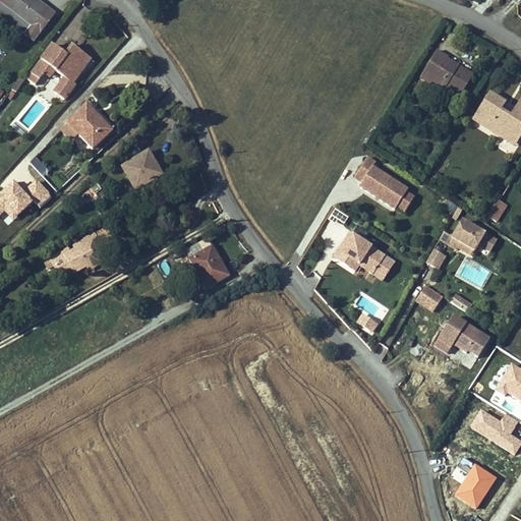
[(41,3),(36,0),(0,0),(0,1),(0,2),(32,26),(24,35),(34,42),(55,14),(46,7),(43,11),(38,7),(41,3)]
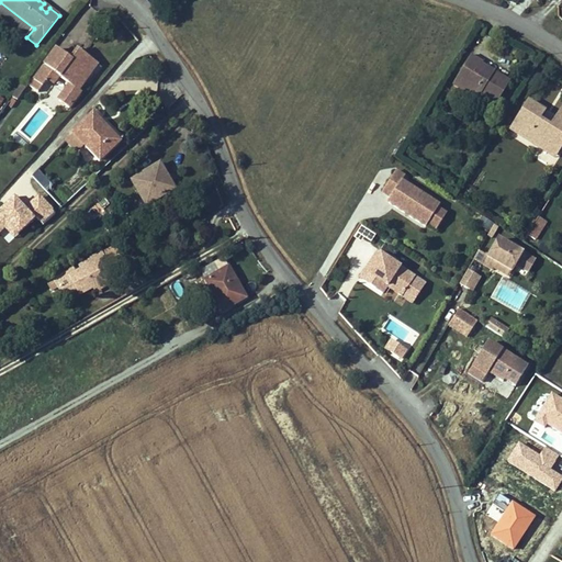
[(34,29),(0,2),(0,17),(26,37),(34,29)]
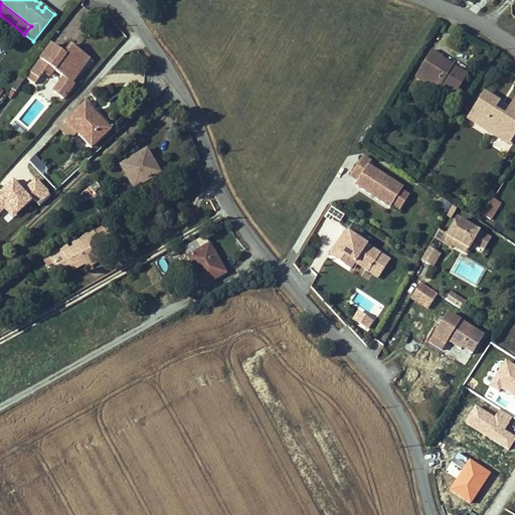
[(45,7),(40,3),(37,7),(42,11),(45,7)]
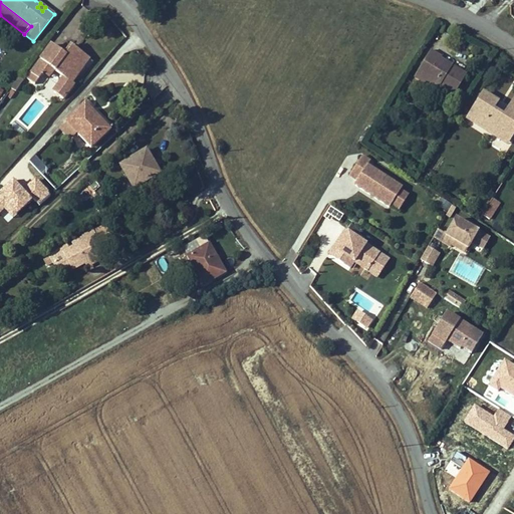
[(72,82),(89,59),(70,45),(66,51),(67,51),(65,55),(64,54),(51,45),(27,78),(35,84),(43,73),(48,66),(54,70),(63,77),(53,91),(63,99),(74,83),(72,82)]
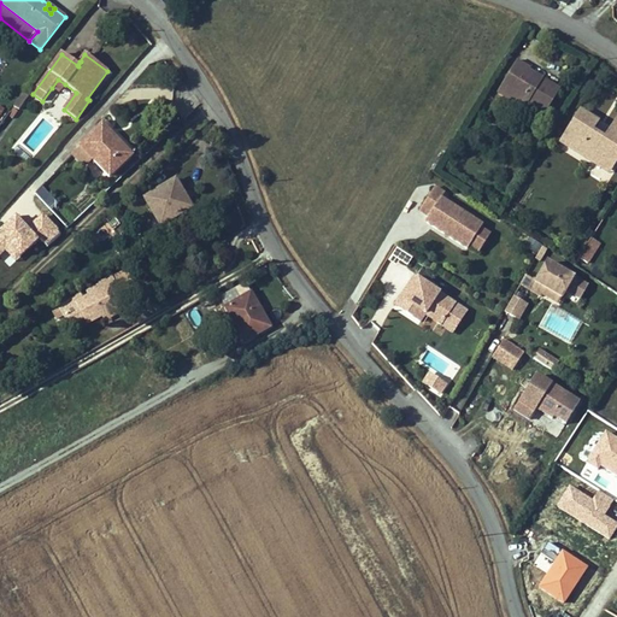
[(544,113),(558,89),(541,78),(540,81),(527,74),(528,70),(529,69),(517,62),(503,86),(524,99),(523,101),(527,104),(544,113)]
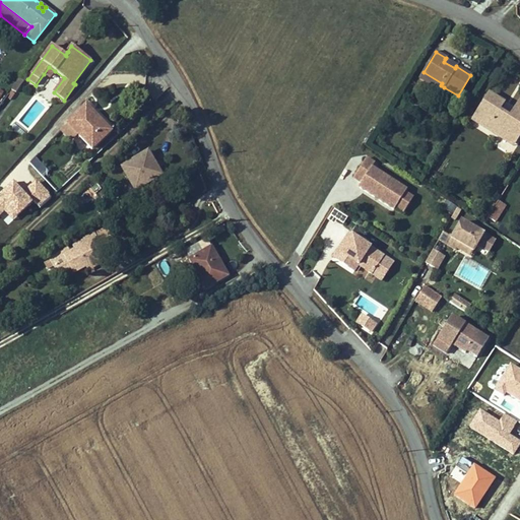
[(456,66),(445,59),(444,62),(455,68),(456,66)]
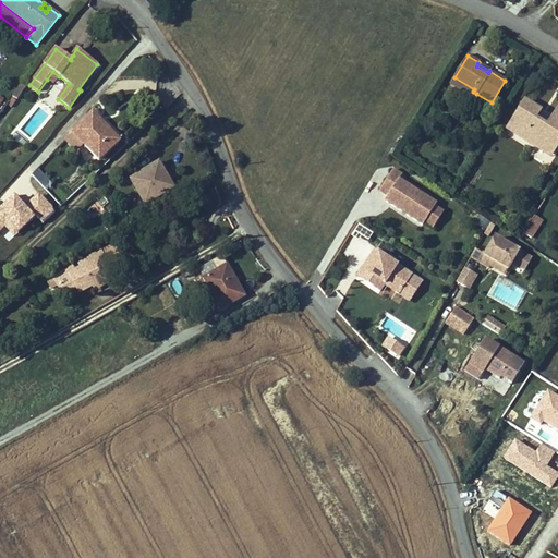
[(52,84),(59,76),(52,72),(47,80),(52,84)]
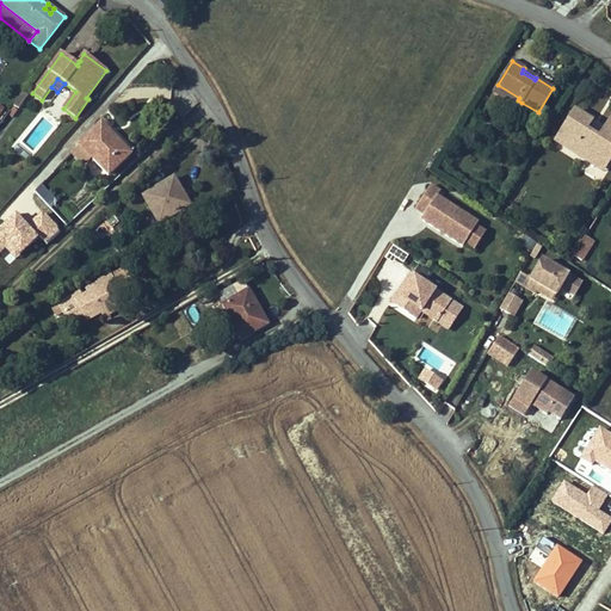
[(518,100),(519,98),(498,85),(493,92),(518,107),(522,103),(518,100)]
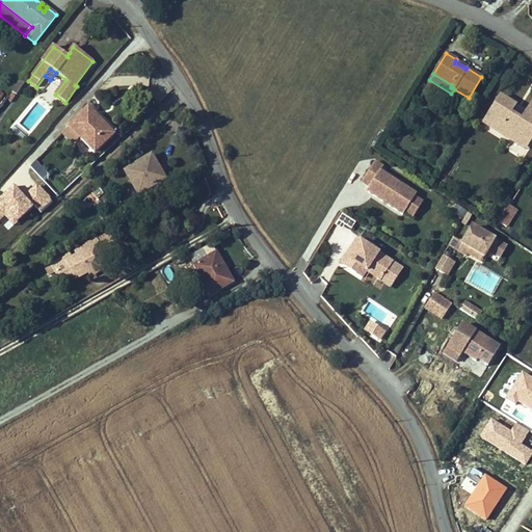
[(21,88),(25,83),(20,80),(17,85),(21,88)]
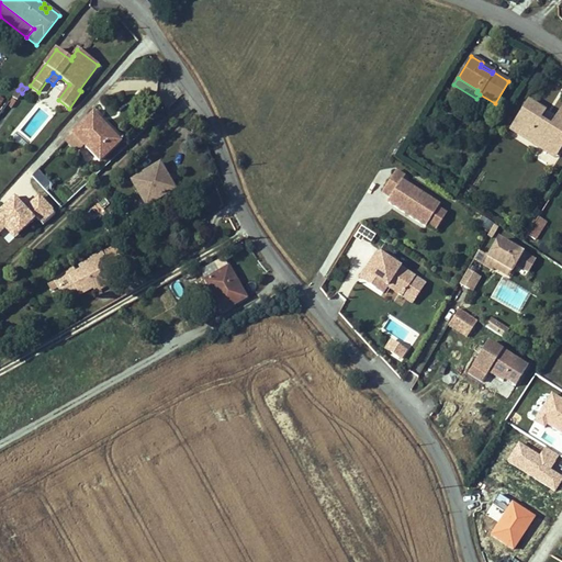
[(18,100),(22,93),(18,90),(12,97),(18,100)]
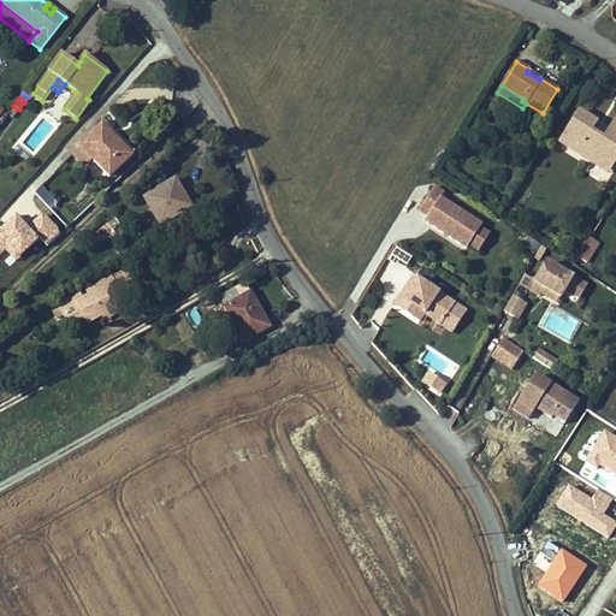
[(602,169),(615,148),(615,149),(615,140),(606,135),(603,141),(590,132),(597,122),(579,112),(562,138),(592,158),(590,161),(602,169)]
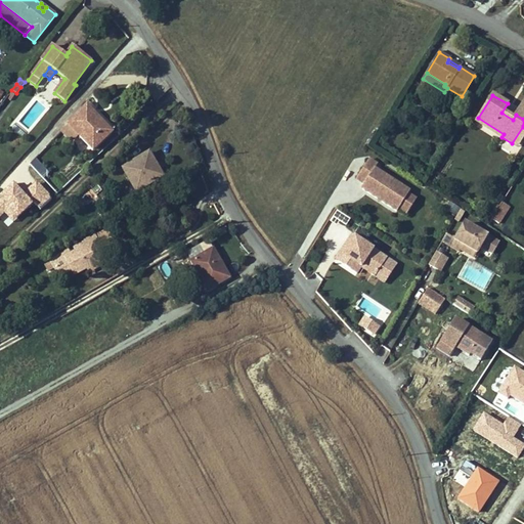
[(112,132),(87,106),(68,124),(93,150),(112,132)]
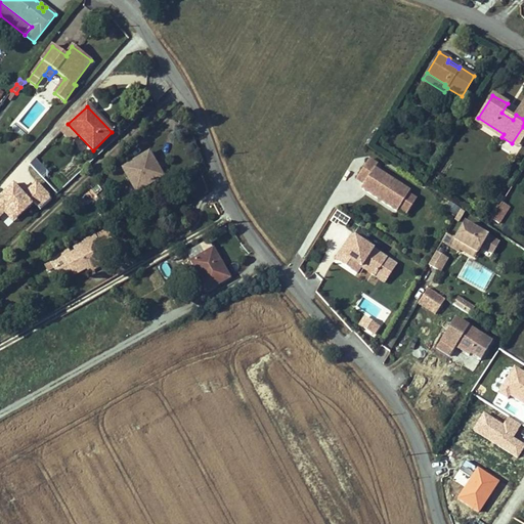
[(504,134),(478,118),(476,121),(501,137),(504,134)]
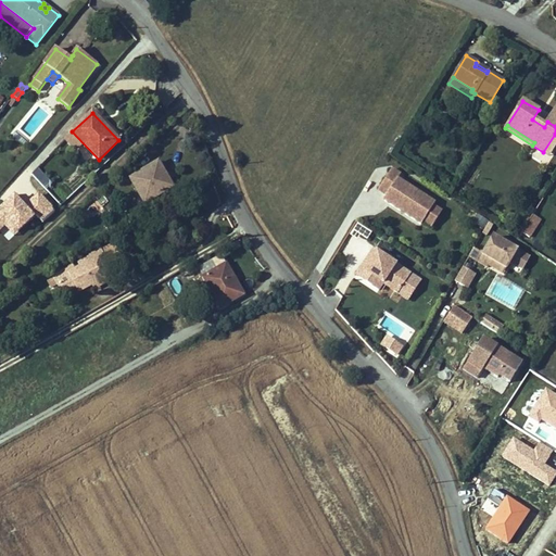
[(548,156),(555,144),(555,135),(555,134),(543,152),(548,156)]
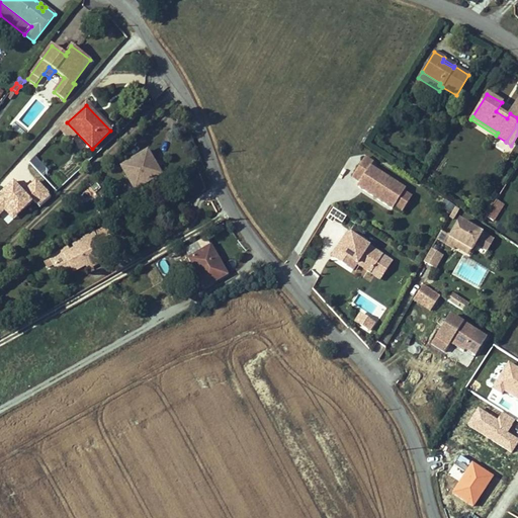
[(156,177),(149,165),(153,162),(147,152),(122,167),(135,189),(156,177)]
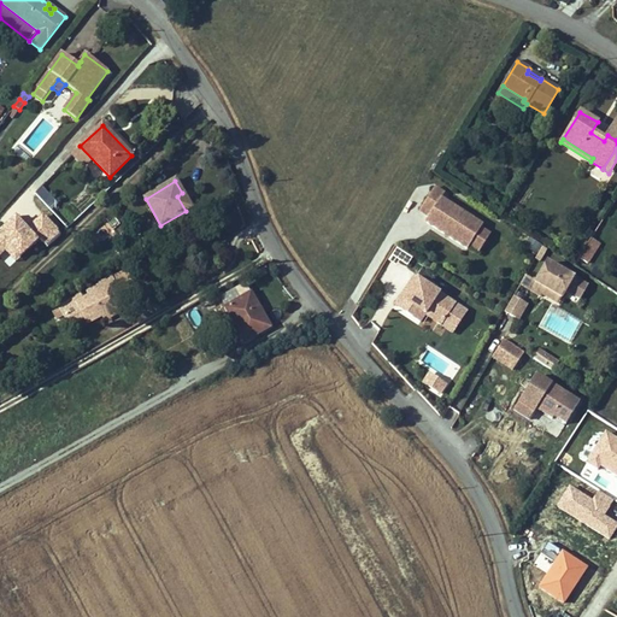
[(54,215),(63,207),(42,184),(34,192),(54,215)]
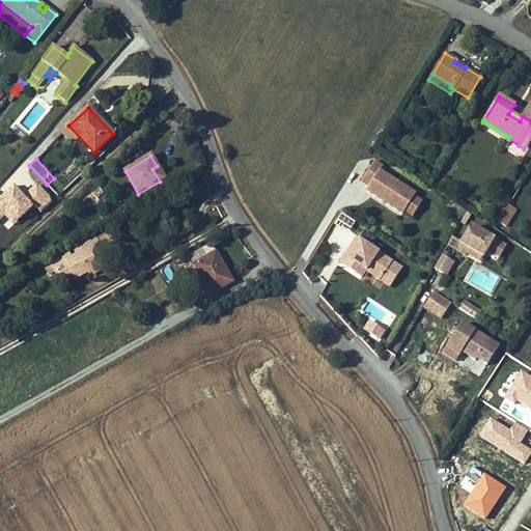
[(414,197),(416,194),(380,171),(383,167),(374,161),(361,182),(369,187),(366,191),(402,215),(404,212),(414,197)]
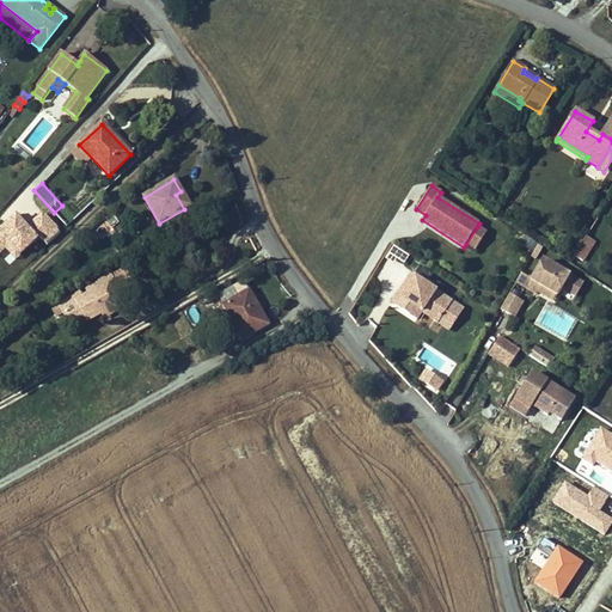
[(189,206),(181,191),(176,195),(184,209),(189,206)]
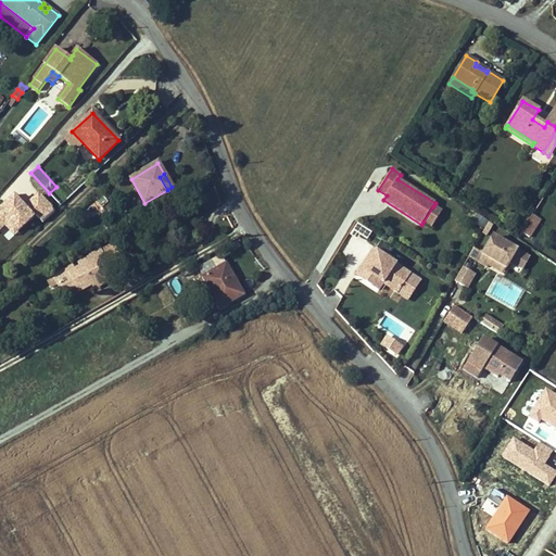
[(431,227),(441,211),(433,206),(424,222),(431,227)]
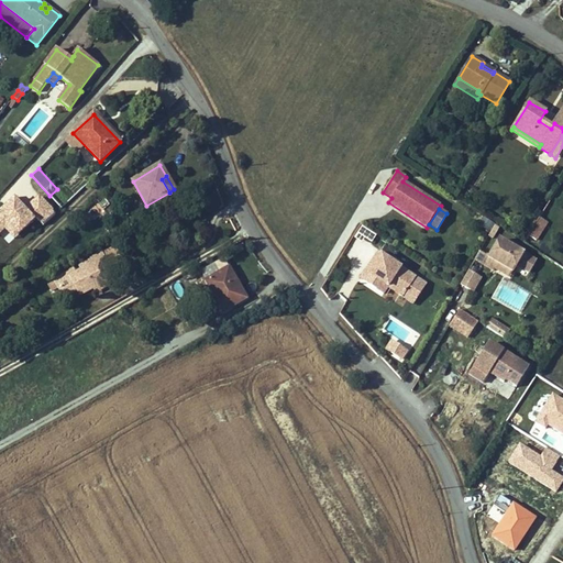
[(133,223),(128,213),(108,224),(114,234),(133,223)]
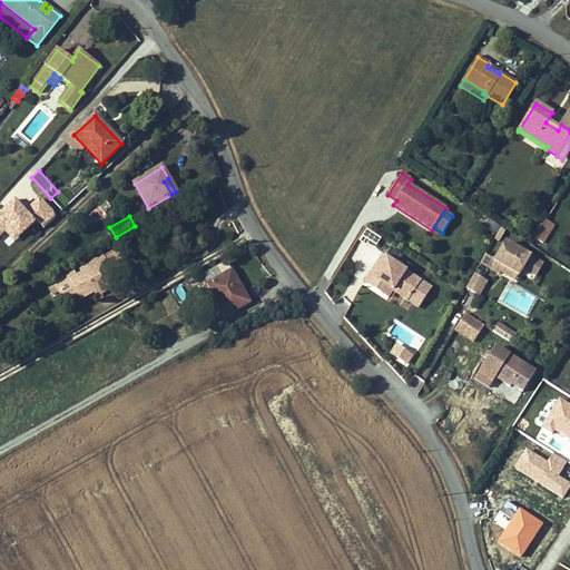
[(488,219),(483,229),(500,237),(504,228),(488,219)]
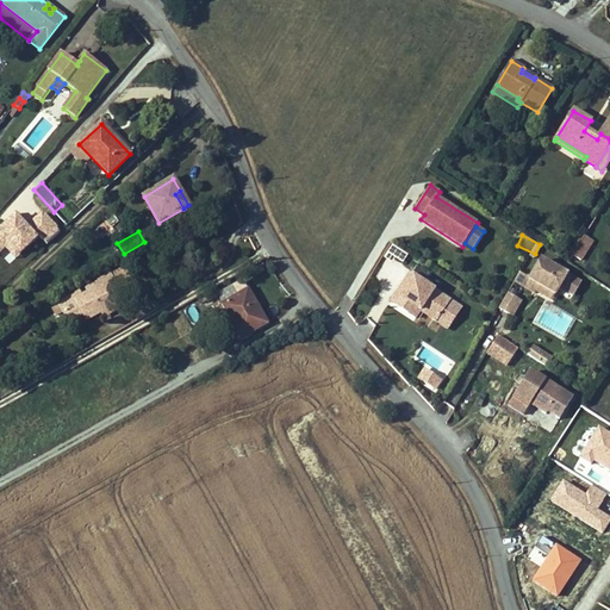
[(582,261),(592,242),(584,236),(572,255),(582,261)]
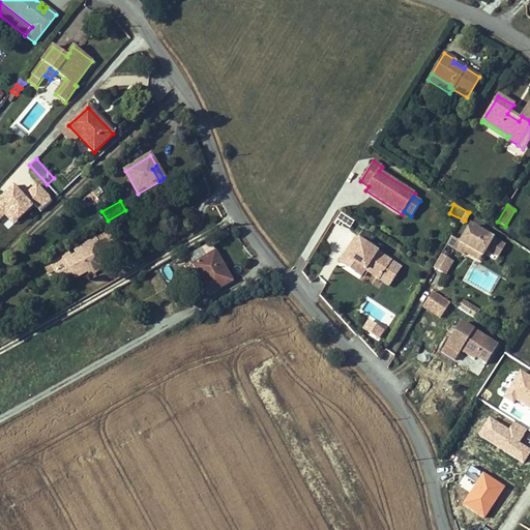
[(127,227),(124,221),(117,225),(121,230),(127,227)]
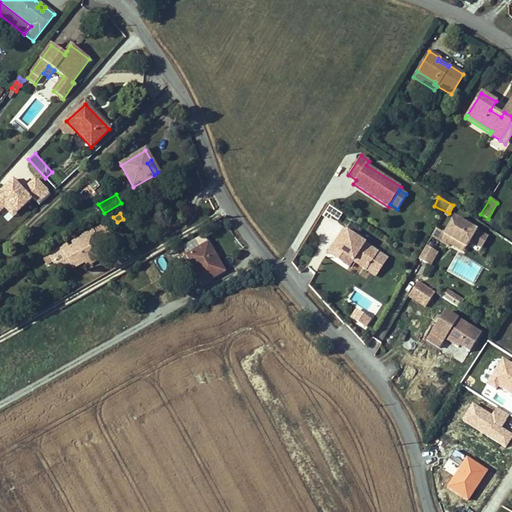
[(11,223),(3,216),(0,218),(0,219),(7,227),(11,223)]
